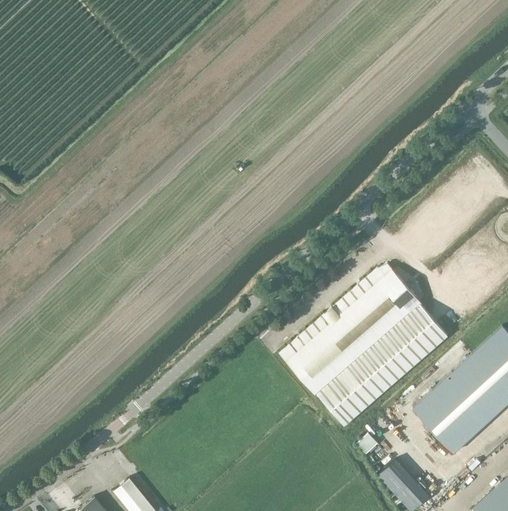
[(377,271),(376,270),(279,355),(314,395),(344,426),(446,337),(419,304),(386,266),(377,271)]
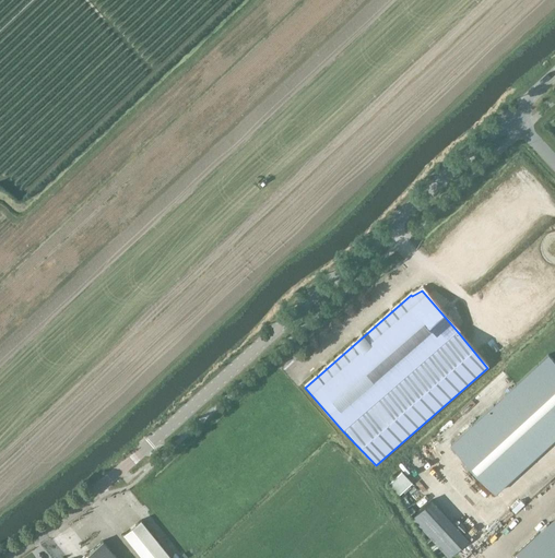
[(554,357),(553,356),(455,446),(499,494),(554,443),(554,357)]
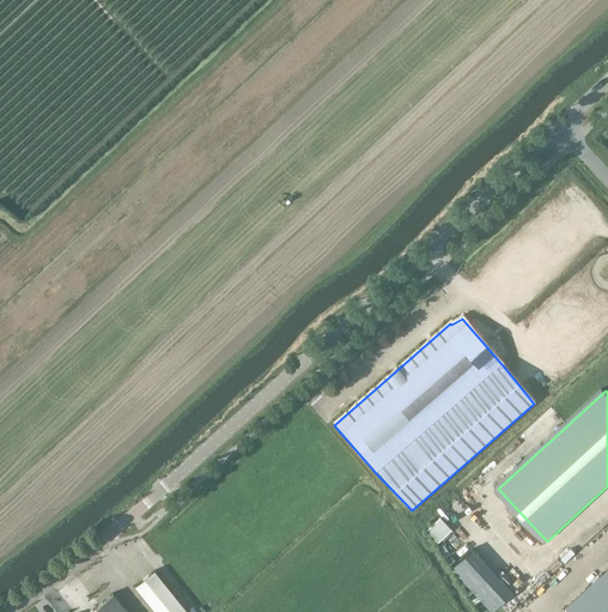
[(448,511),(432,526),(444,538),(460,523),(448,511)]
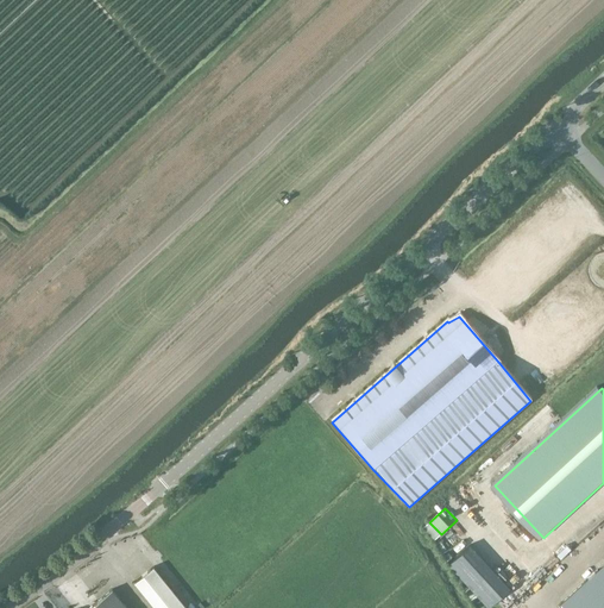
[(478,547),(466,559),(471,565),(484,553),(478,547)]
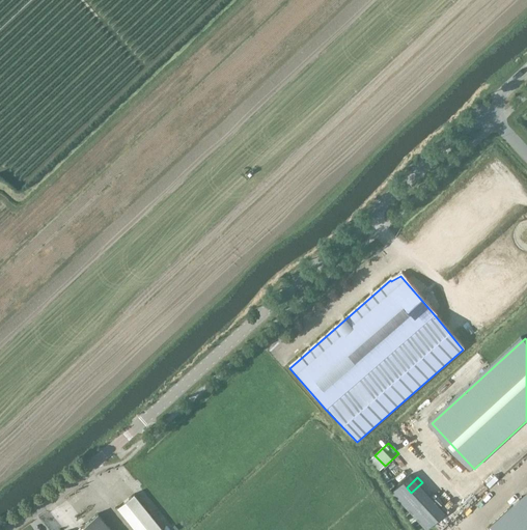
[(416,495),(423,503),(433,494),(425,485),(416,495)]
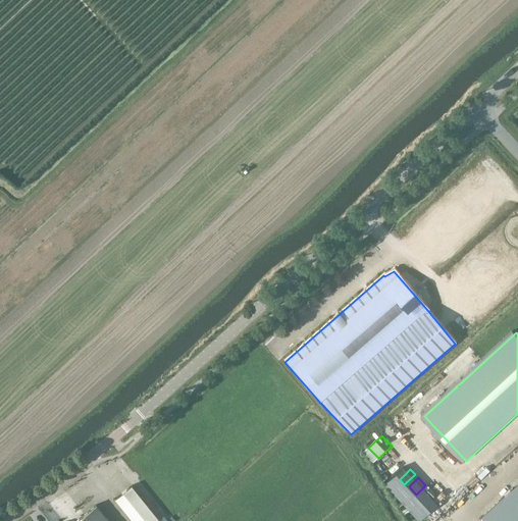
[(161,520),(134,487),(117,500),(135,520),(161,520)]
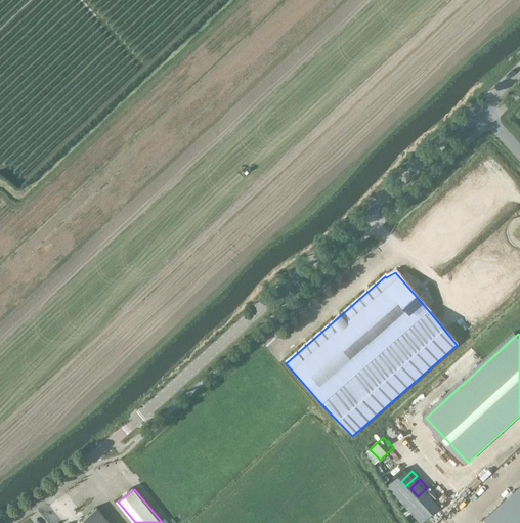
[(519,489),(487,519),(489,522),(519,522),(519,489)]
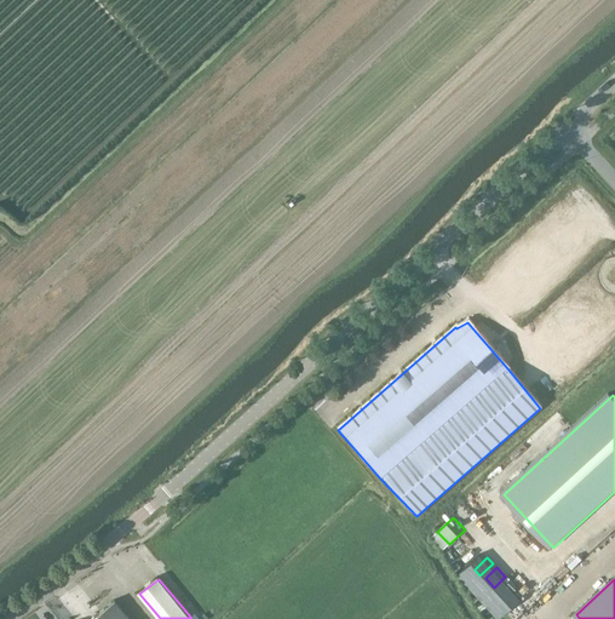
[(483,599),(493,588),(488,584),(478,594),(483,599)]
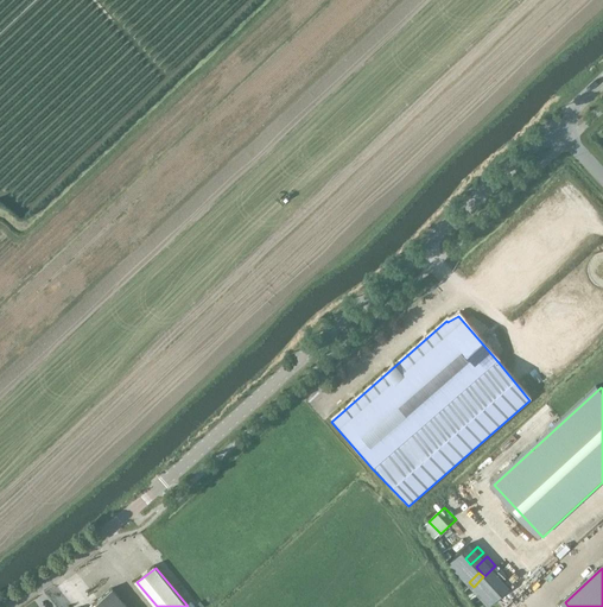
[(490,574),(484,580),(489,586),(495,580),(490,574)]
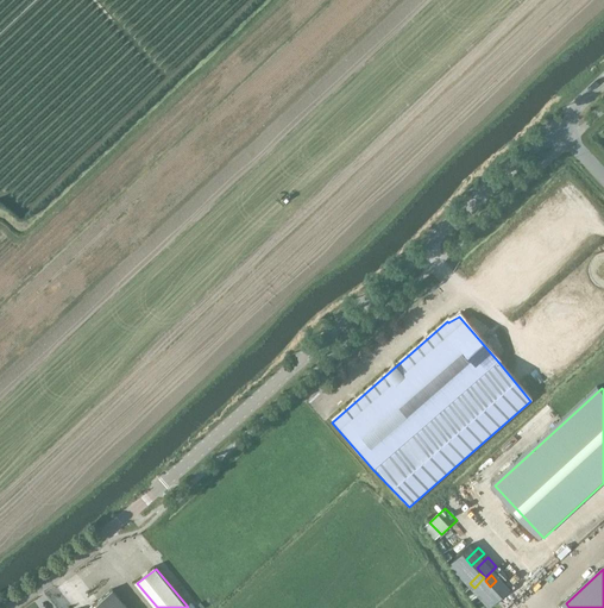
[(127,607),(114,591),(93,607),(127,607)]
